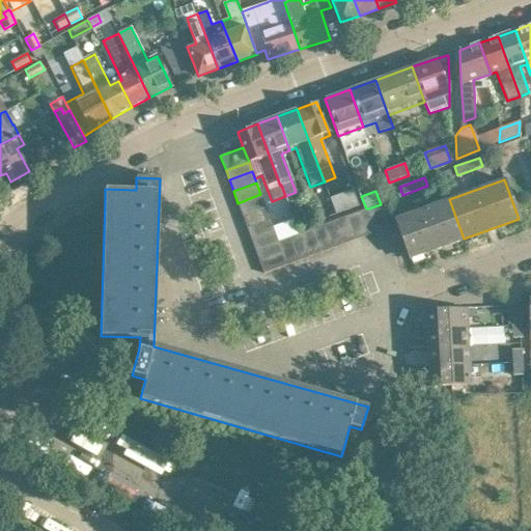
[(238,203),(243,217),(266,207),(260,194),(238,203)]
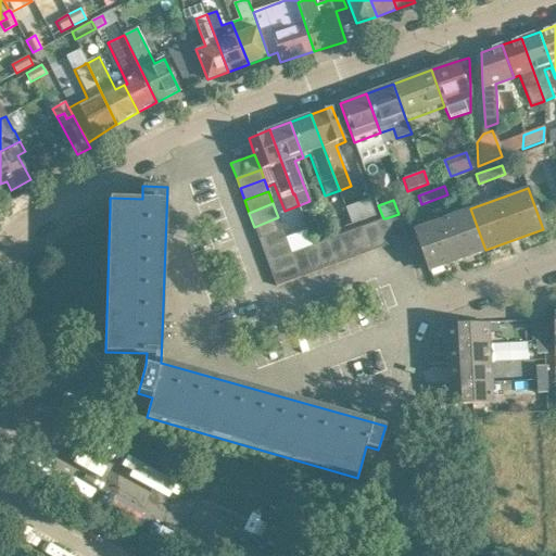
[(414,229),(429,270),(485,250),(470,209),(414,229)]
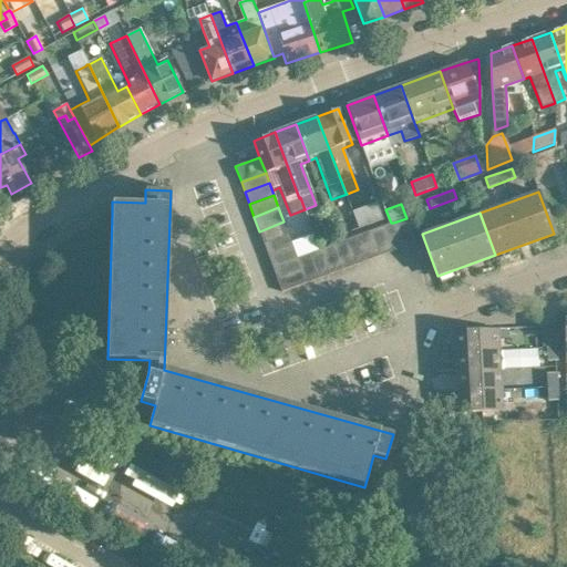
[(415,243),(406,218),(393,223),(403,247),(415,243)]
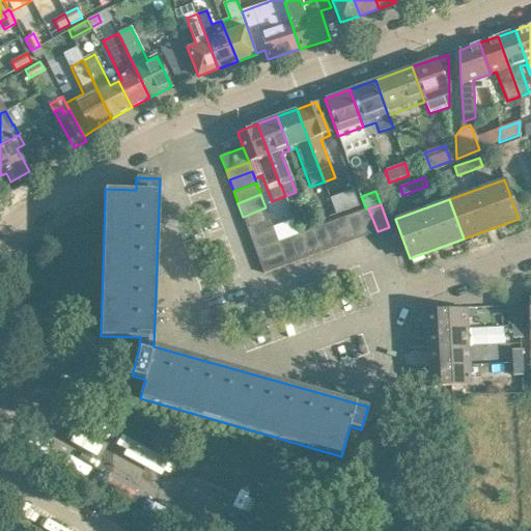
[(270,219),(266,207),(243,217),(247,228),(270,219)]
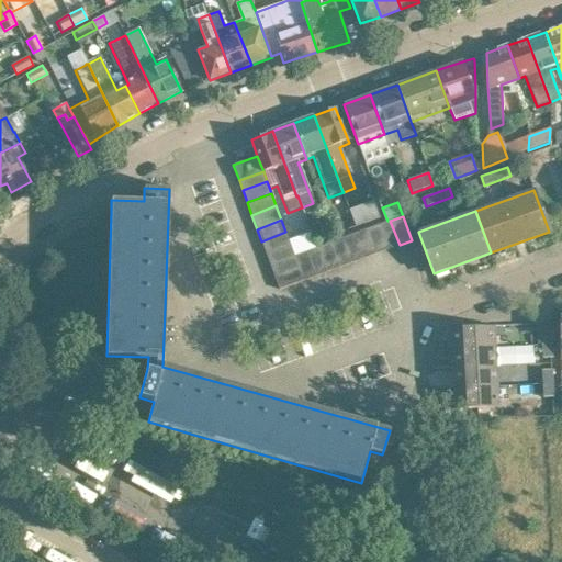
[(400,245),(390,221),(388,221),(388,222),(378,225),(386,249),(400,245)]
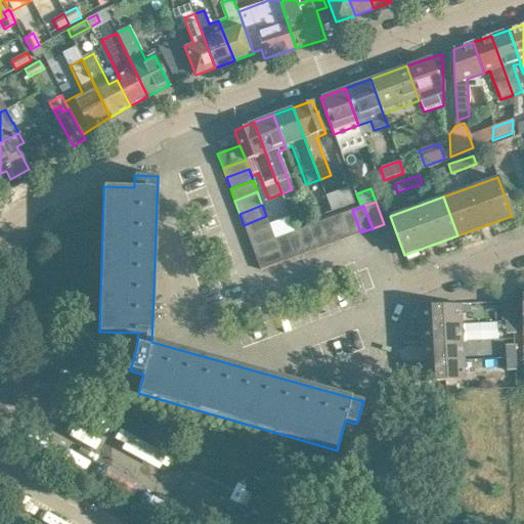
[(349,236),(360,232),(352,210),(341,214),(349,236)]
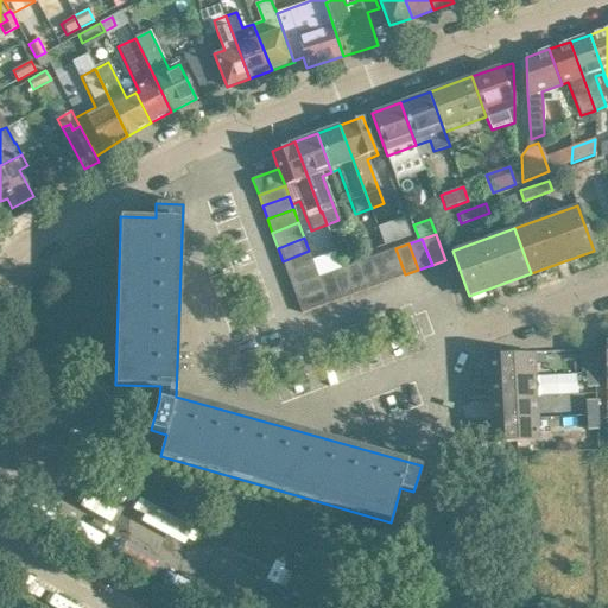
[(381,253),(392,279),(405,274),(396,248),(381,253)]
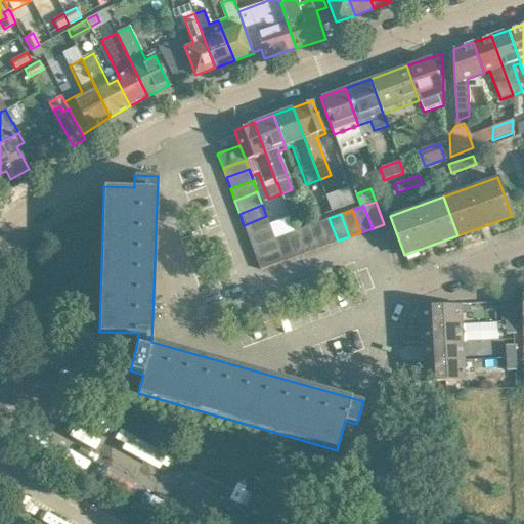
[(244,225),(248,235),(271,227),(266,216),(244,225)]
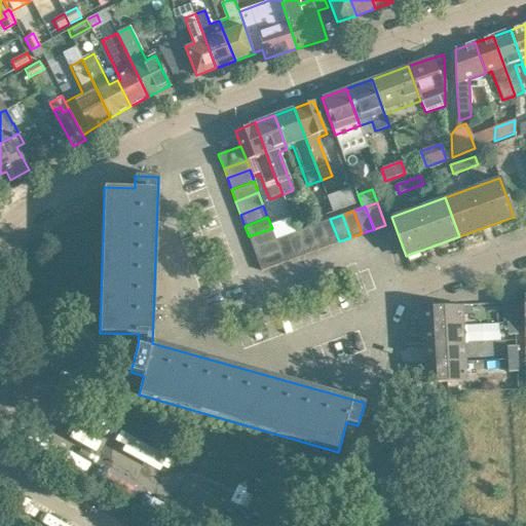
[(327,247),(339,241),(330,219),(318,223),(327,247)]
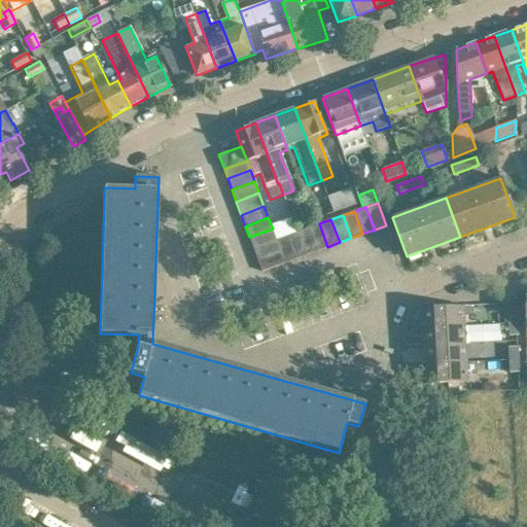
[(316,251),(327,247),(319,223),(308,229),(316,251)]
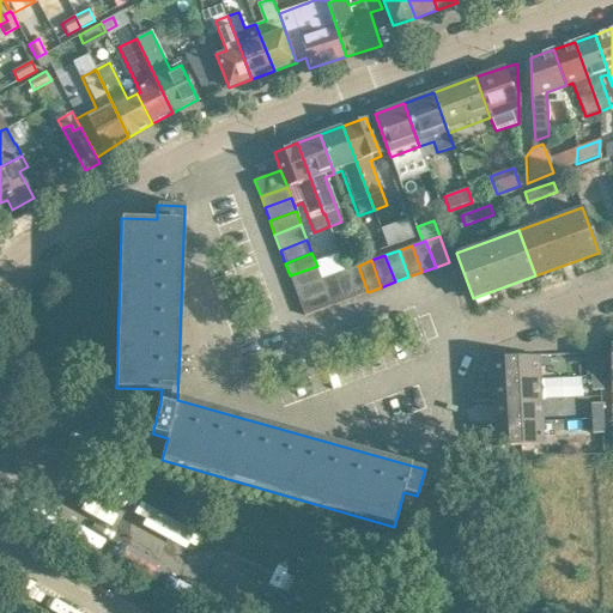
[(322,278),(317,266),(290,275),(295,289),(317,280),(322,278)]
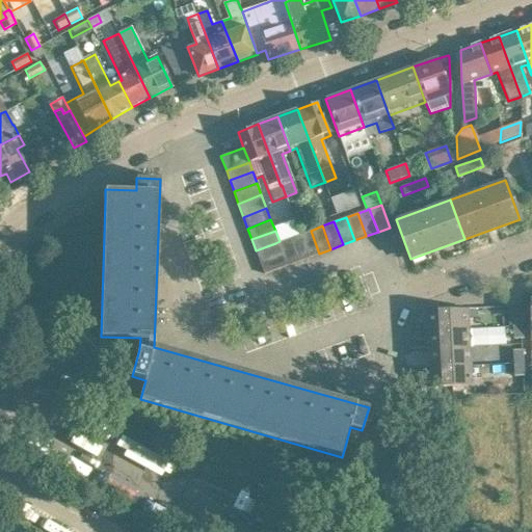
[(308,258),(319,254),(311,231),(299,235),(308,258)]
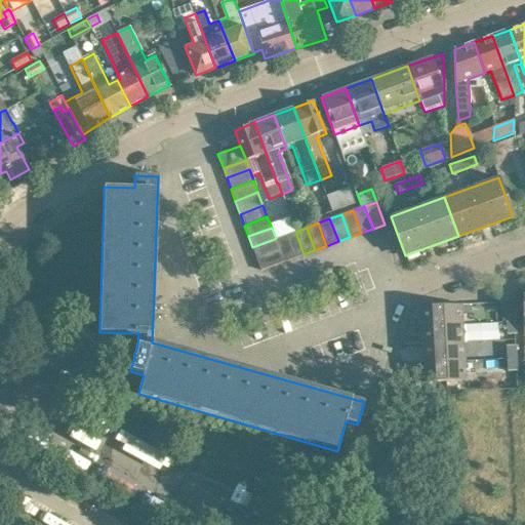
[(292,258),(304,254),(295,232),(283,236),(292,258)]
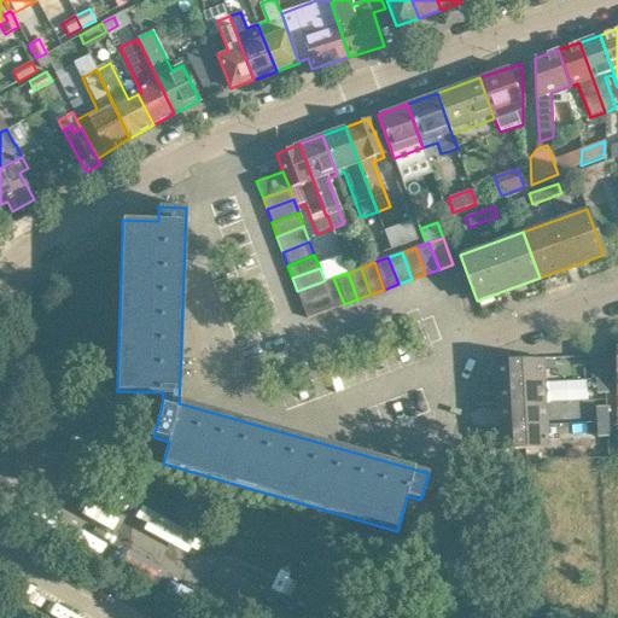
[(320,283),(325,296),(330,309),(344,304),(333,278),(325,281),(325,280),(320,283)]
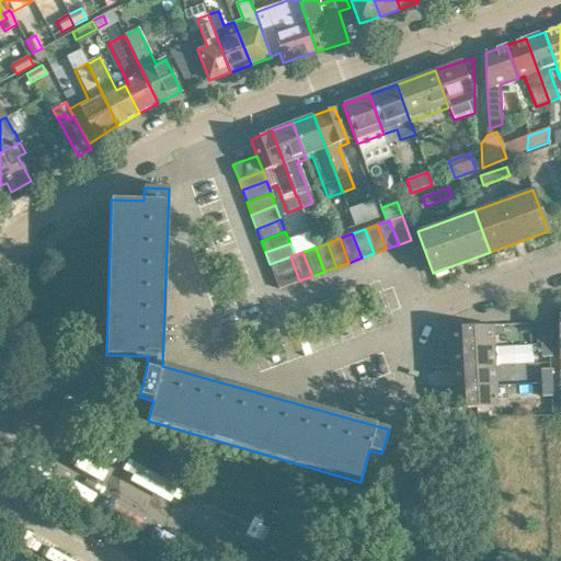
[(270,264),(274,276),(295,268),(290,256),(270,264)]
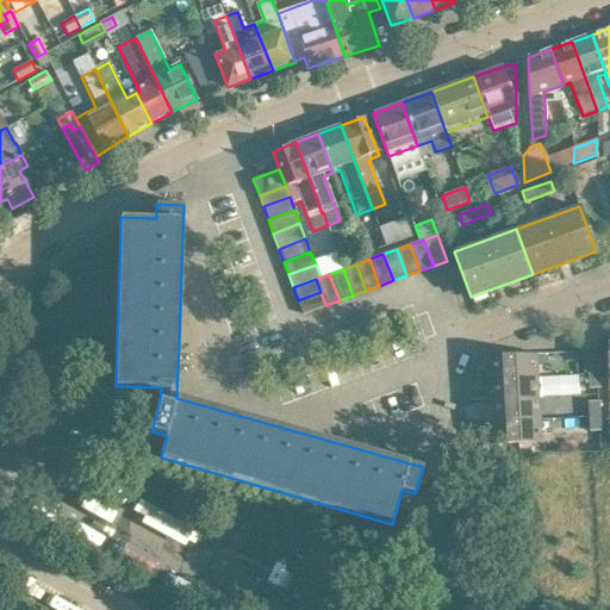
[(303,313),(325,305),(321,292),(298,300),(303,313)]
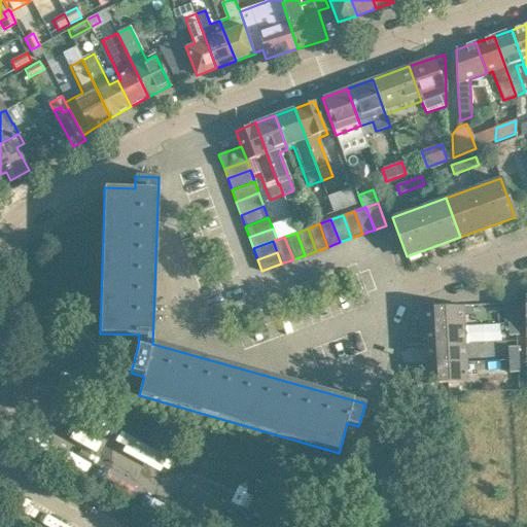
[(516,303),(502,304),(504,322),(517,322),(516,303)]
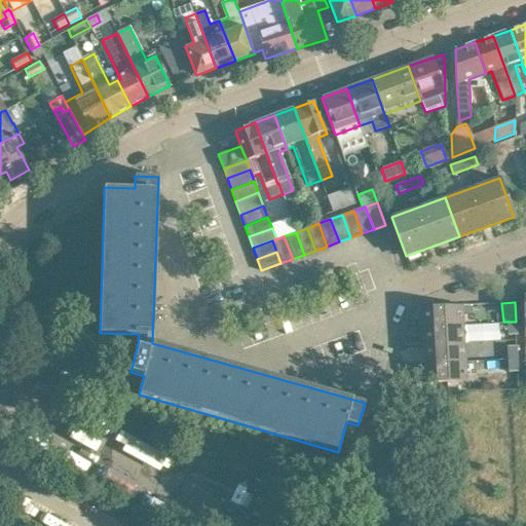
[(462,305),(422,307),(423,327),(463,325),(462,305)]
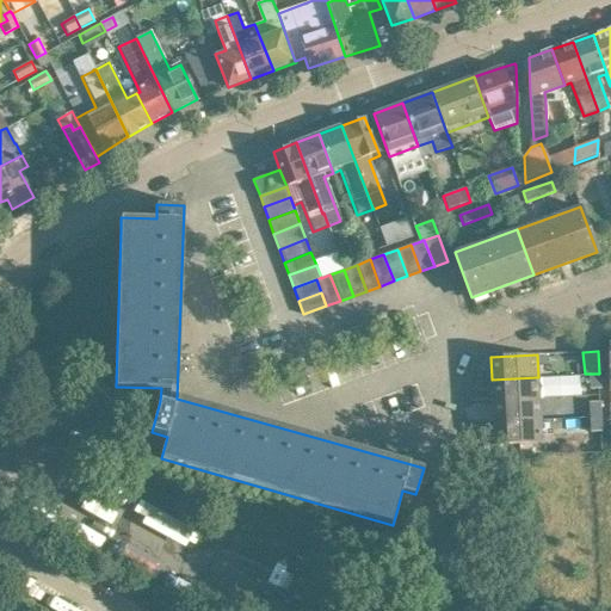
[(590,389),(600,388),(600,374),(588,374),(590,389)]
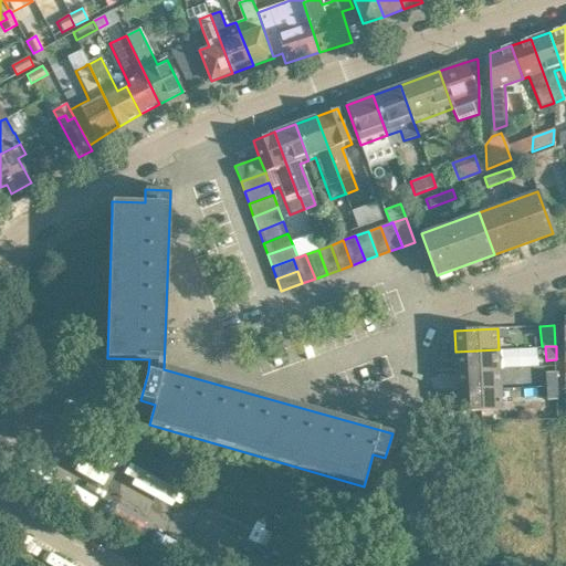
[(500,369),(499,349),(456,352),(457,371),(500,369)]
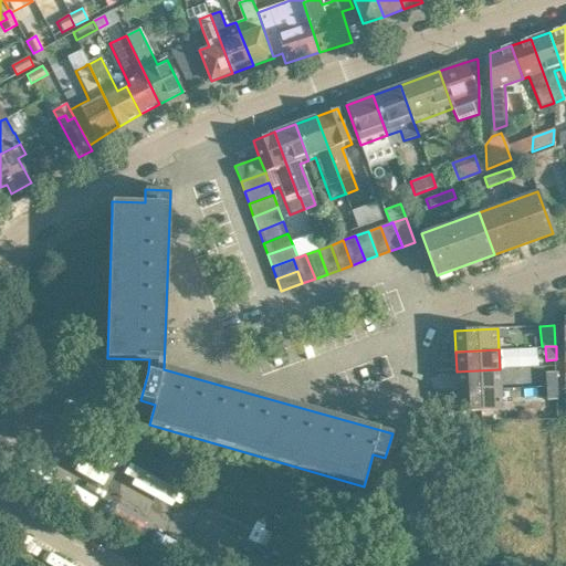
[(501,389),(500,369),(457,371),(458,391),(501,389)]
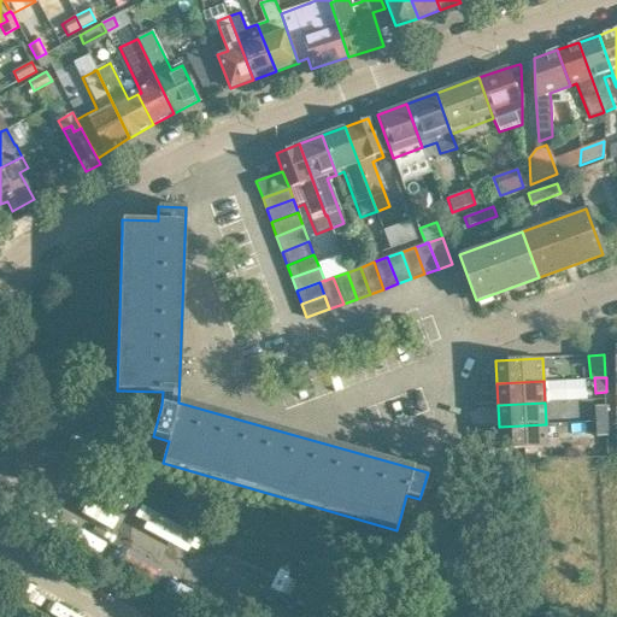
[(595,406),(597,421),(607,421),(606,406),(595,406)]
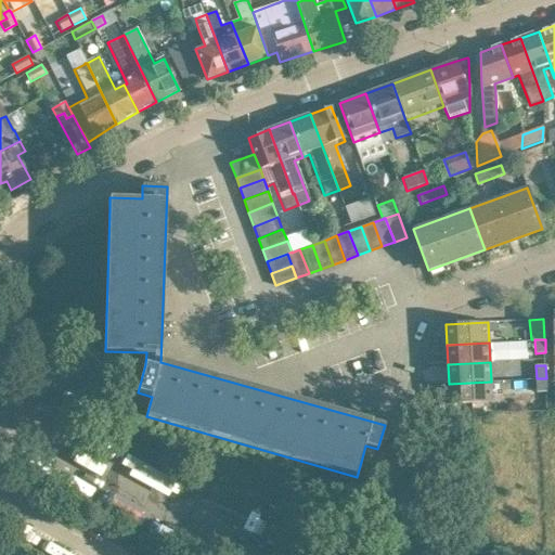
[(547,391),(546,378),(537,378),(538,392),(547,391)]
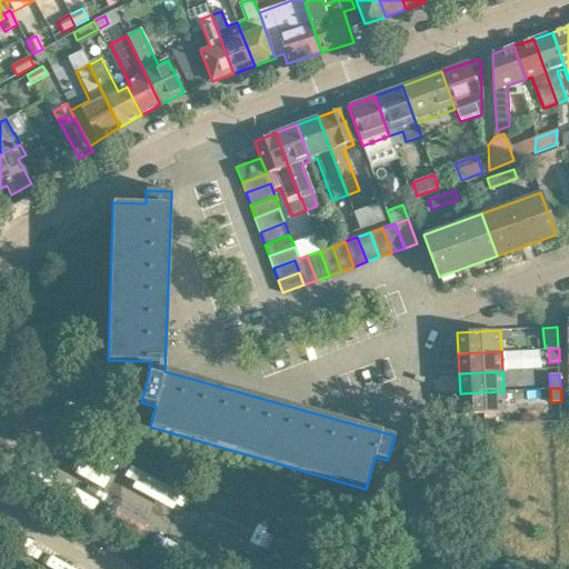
[(505,412),(503,391),(460,393),(461,415),(466,413),(467,426),(483,425),(483,413),(505,412)]
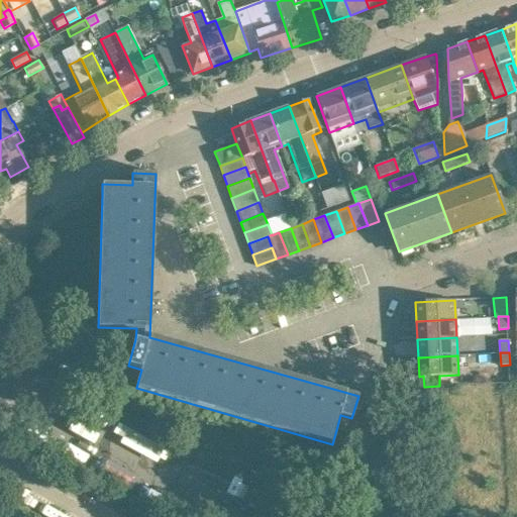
[(0,513),(7,516),(49,516),(55,509),(0,477),(0,513)]
